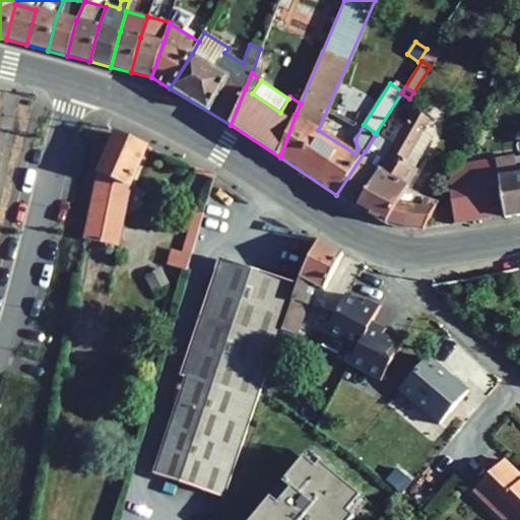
[(404,121),(410,113),(397,105),(392,113),(404,121)]
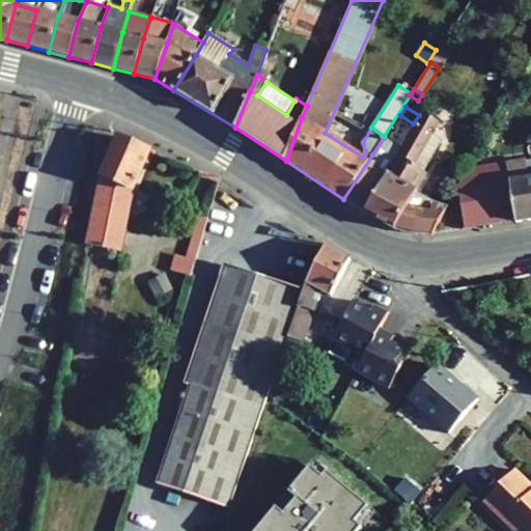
[(440,121),(425,112),(402,150),(386,178),(365,214),(394,229),(413,234),(431,234),(447,206),(414,196),(427,173),(424,171),(415,165),(434,134),(440,121)]
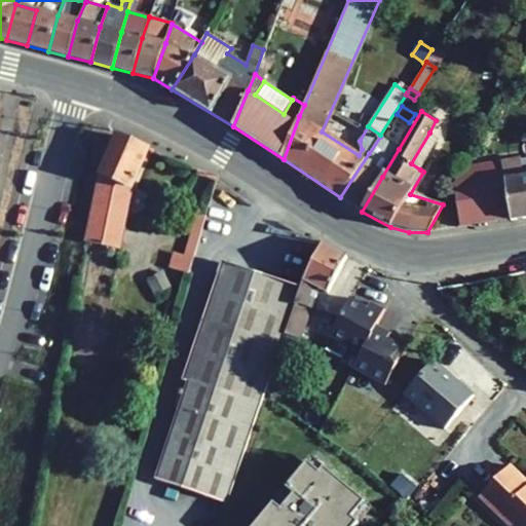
[(439,139),(429,133),(411,163),(420,170),(439,139)]
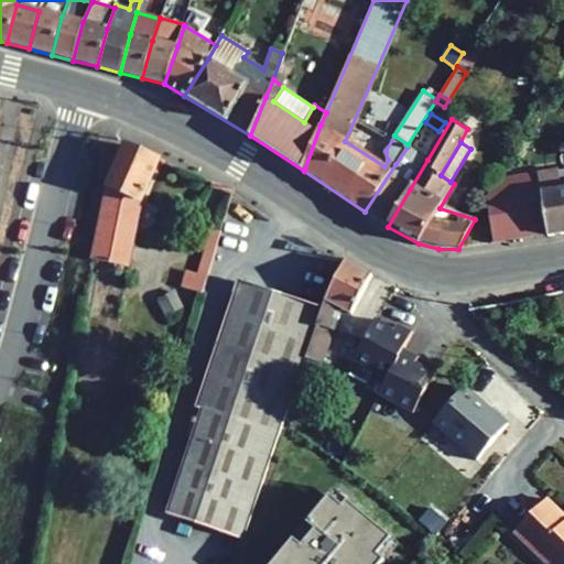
[(107,185),(91,261),(121,267),(129,224),(134,224),(139,202),(158,160),(125,145),(107,185)]
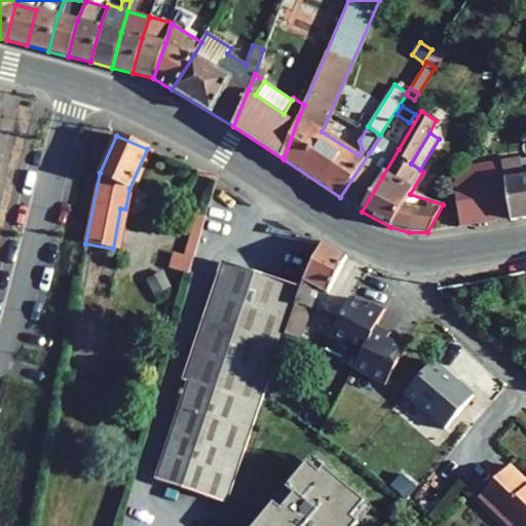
[(382,177),(399,149),(380,137),(369,153),(340,197),(362,212),(382,177)]
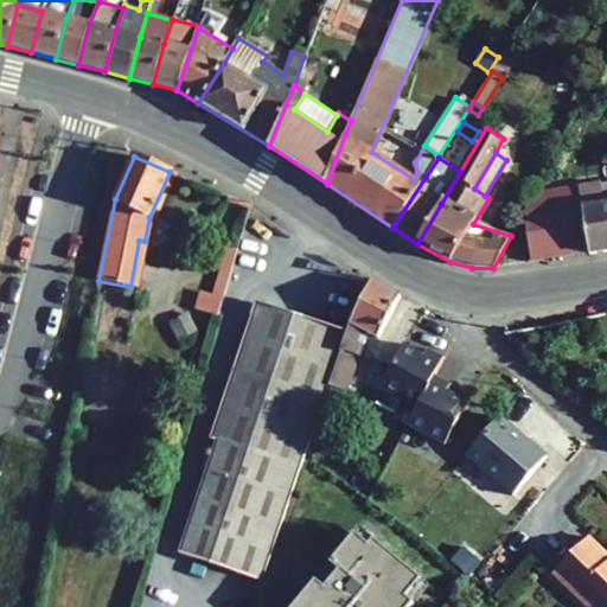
[(606,184),(601,186),(600,181),(534,193),(523,216),(530,262),(589,253),(589,255),(606,251),(606,184)]
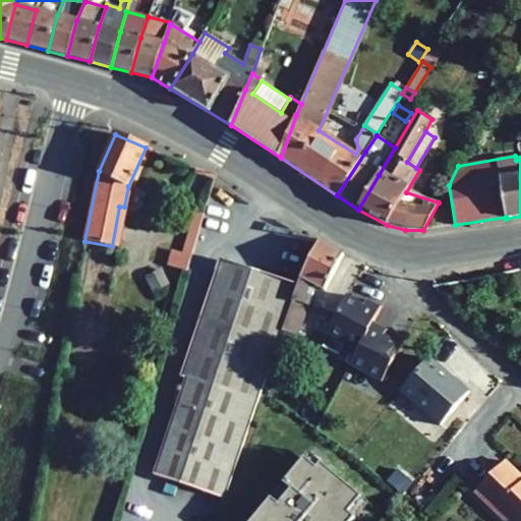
[(191,257),(204,214),(195,211),(182,254),(191,257)]
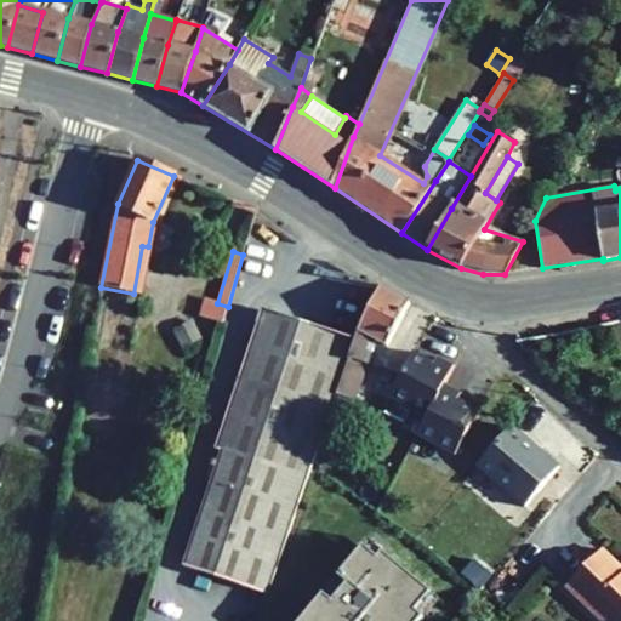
[(358,331),(324,434),(341,442),(376,342),(387,347),(409,303),(381,288),(358,331)]
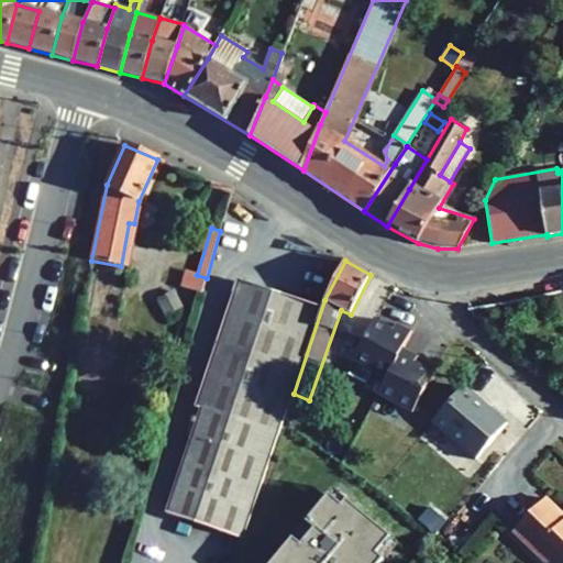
[(185,288),(202,294),(207,278),(197,275),(189,273),(185,288)]
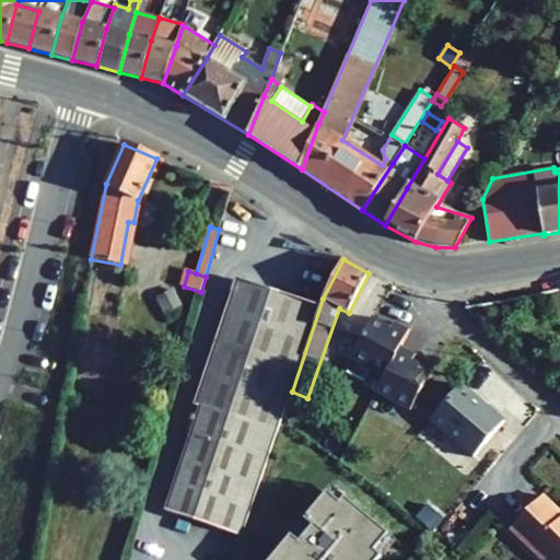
[(199,407),(198,411),(193,409),(185,432),(189,434),(164,509),(241,536),(319,305),(237,278),(194,405),(199,407)]
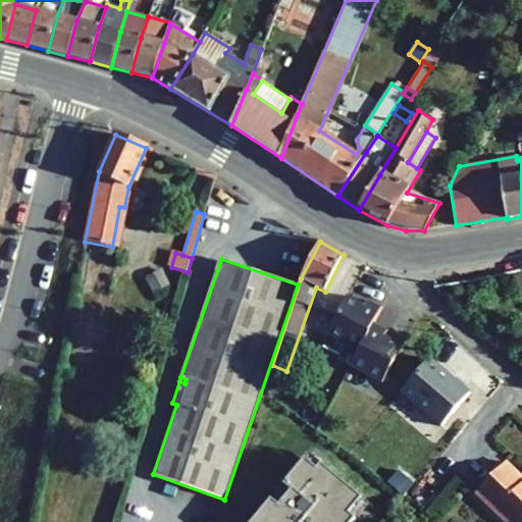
[(146,278),(154,293),(169,284),(161,270),(146,278)]
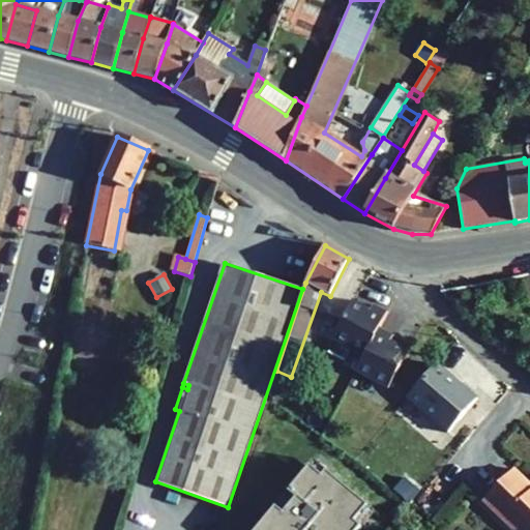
[(352,301),(331,340),(362,357),(355,372),(388,389),(408,351),(389,342),(392,336),(378,328),(386,313),(373,305),(370,311),(352,301)]
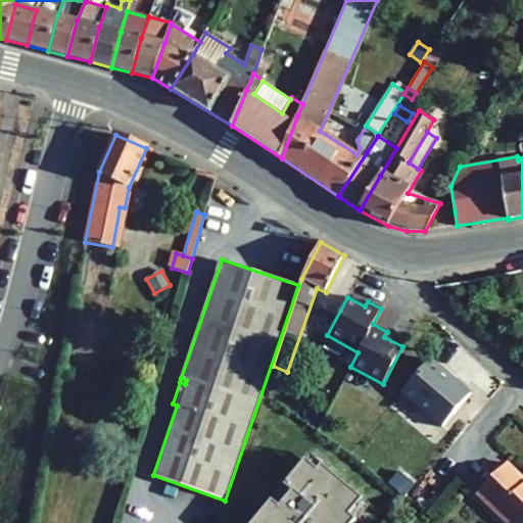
[(430,359),(401,391),(443,427),(472,394),(430,359)]
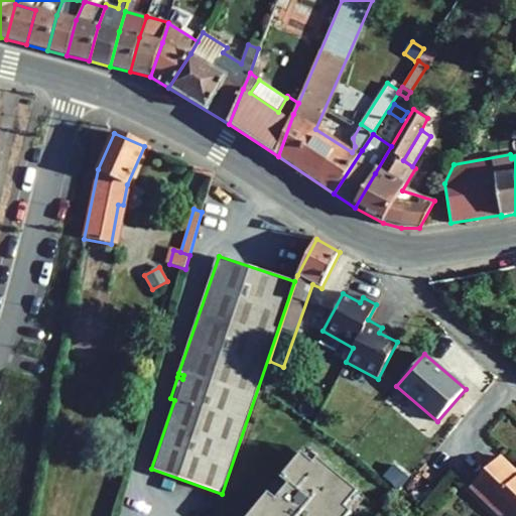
[(264,374),(279,379),(283,367),(269,361),(264,374)]
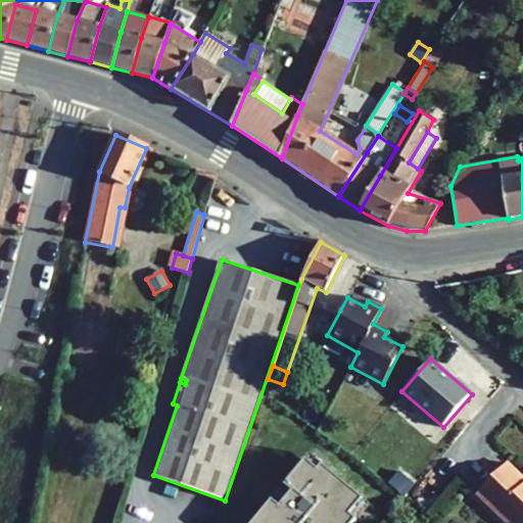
[(357,522),(370,508),(310,460),(255,522),(357,522)]
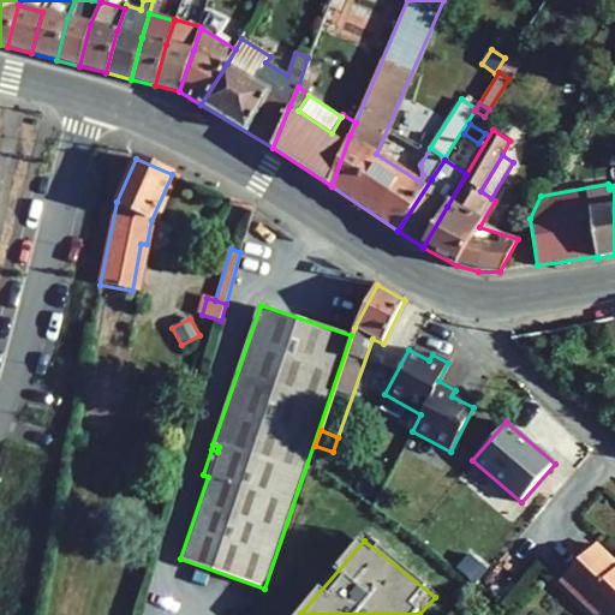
[(614,614),(614,562),(595,544),(561,580),(596,614),(599,614),(602,614),(614,614)]
